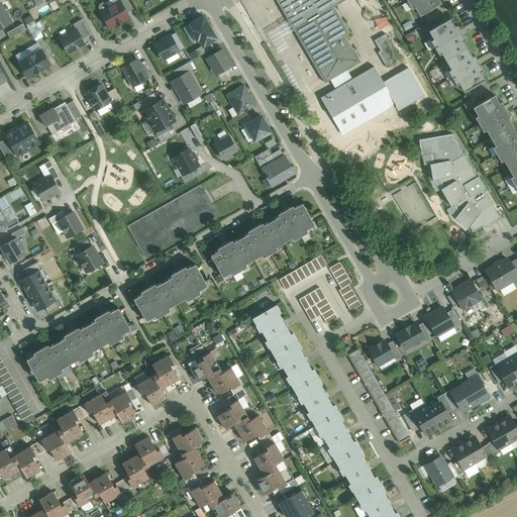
[(127,0),(118,0),(119,1),(126,12),(133,8),(127,0)]
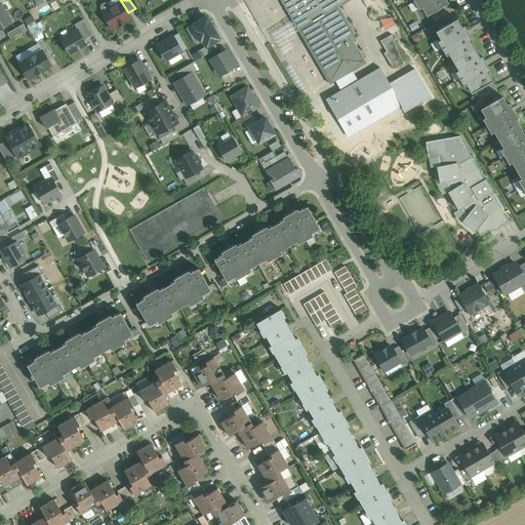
[(280,0),(293,22),(297,30),(329,83),(335,80),(352,71),(366,63),(351,36),(355,33),(339,6),(350,0),(280,0)]
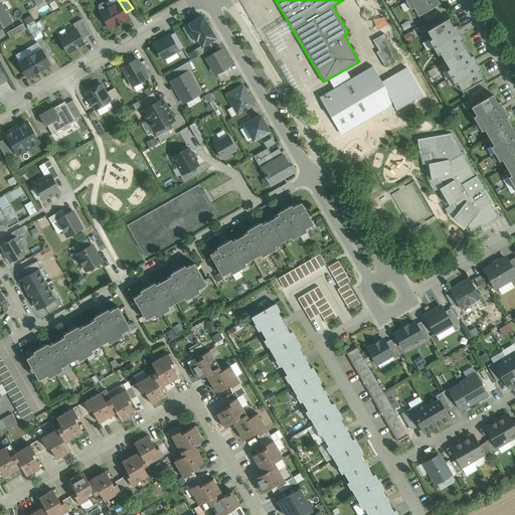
[(404,0),(410,8),(413,6),(418,14),(439,2),(438,0),(404,0)]
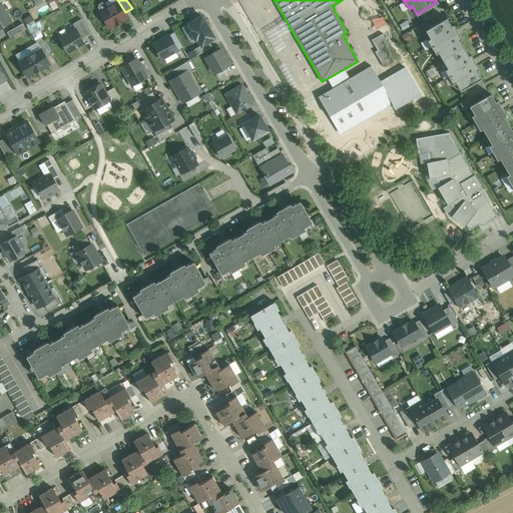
[(118,1),(107,7),(104,3),(102,2),(98,4),(98,7),(100,11),(109,27),(115,24),(115,25),(122,21),(121,20),(127,17),(125,12),(118,1)]
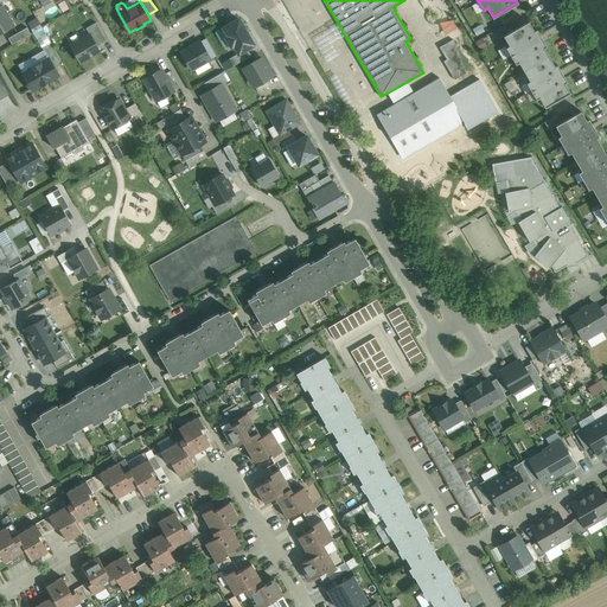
[(1,5),(0,5),(0,32),(13,25),(1,5)]
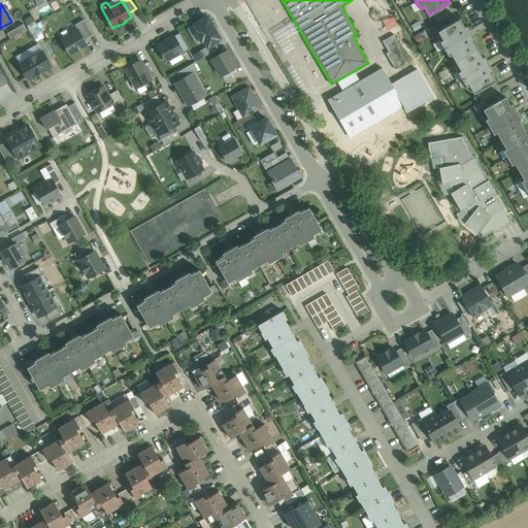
[(382,20),(386,29),(397,25),(394,15),(382,20)]
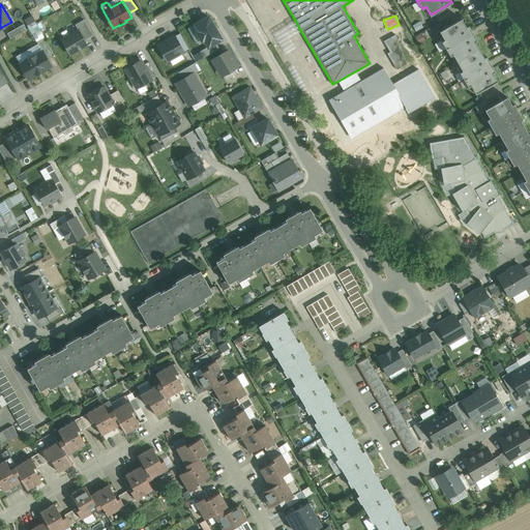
[(208,17),(195,24),(199,31),(197,32),(202,40),(204,39),(208,47),(222,38),(208,17)]
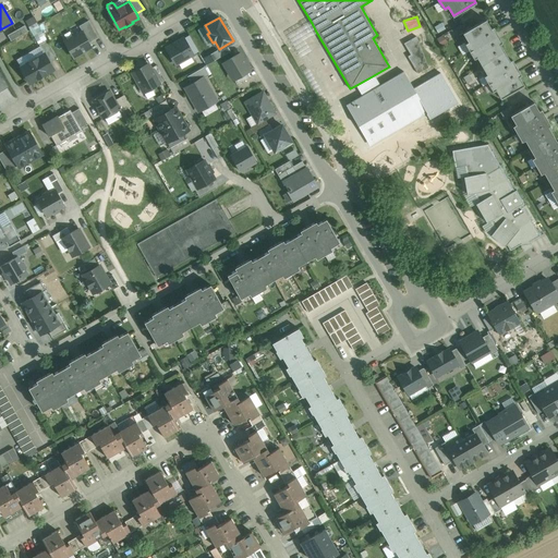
[(473,59),(476,57),(482,65),(505,52),(499,44),(502,41),(494,26),(490,28),(485,20),(463,33),(468,41),(464,44),(473,59)]
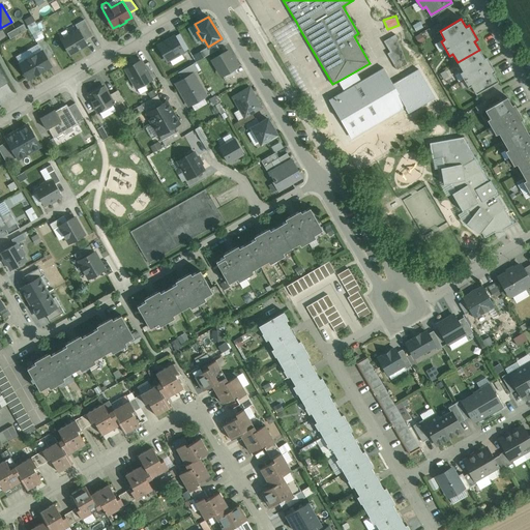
[(84,20),(75,25),(78,30),(84,40),(92,35),(84,20)]
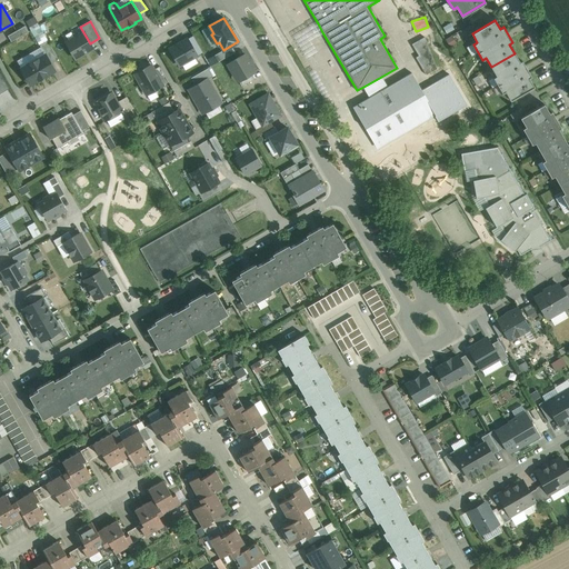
[(25,26),(8,36),(11,41),(28,31),(25,26)]
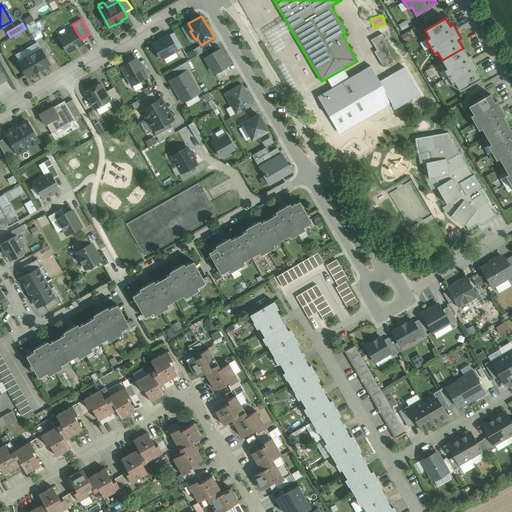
[(75,29),(59,38),(67,52),(84,43),(81,39),(75,29)]
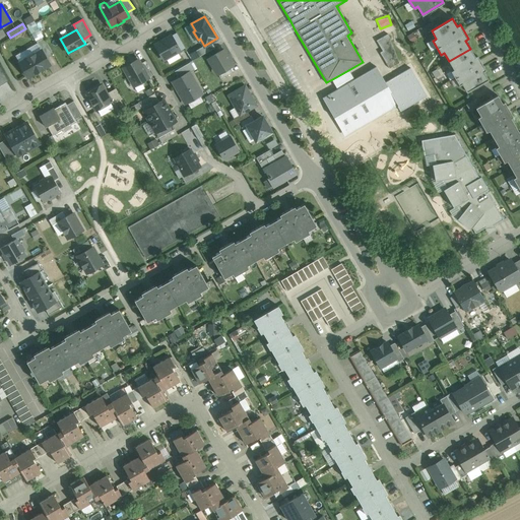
[(388,34),(376,41),(382,51),(380,52),(389,68),(399,63),(388,34)]
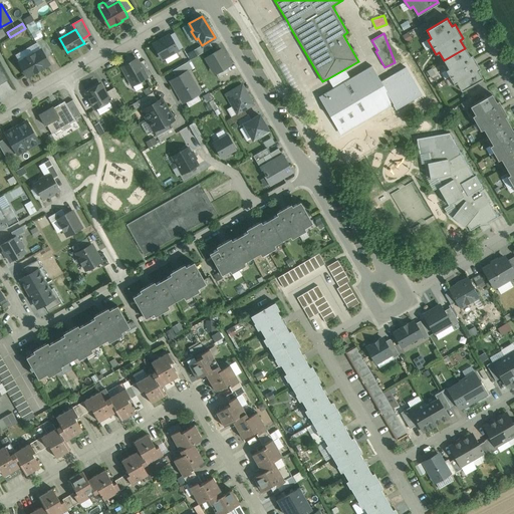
[(169,35),(154,44),(162,59),(178,50),(169,35)]
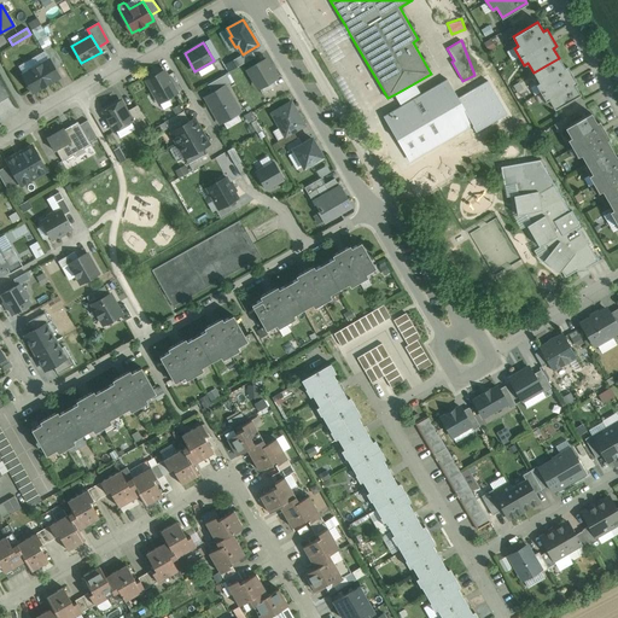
[(63,63),(52,45),(44,50),(50,59),(54,68),(63,63)]
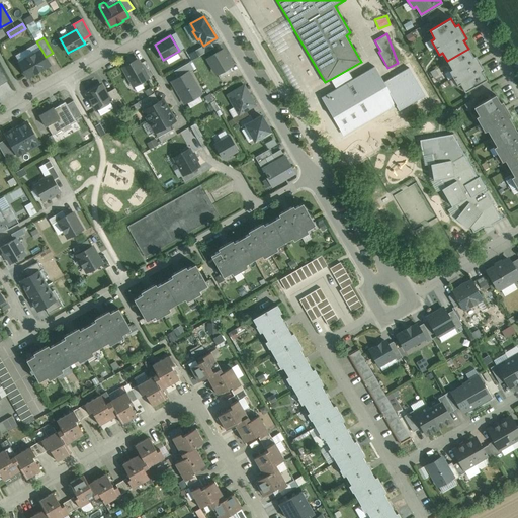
[(457,85),(460,83),(465,91),(486,79),(482,71),(484,70),(476,55),(472,57),(468,49),(447,61),(452,69),(449,71),(457,85)]
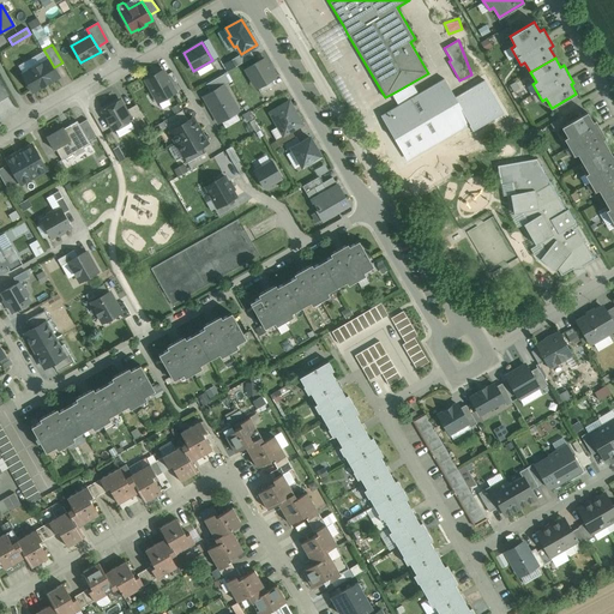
[(49,59),(23,74),(32,90),(59,76),(54,67),(49,59)]
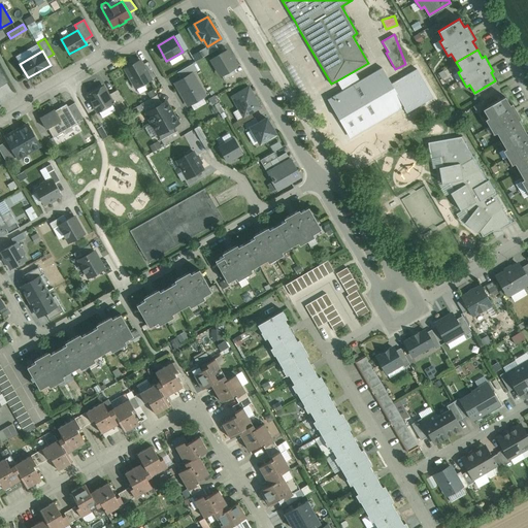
[(227,51),(211,59),(222,74),(236,66),(227,51)]
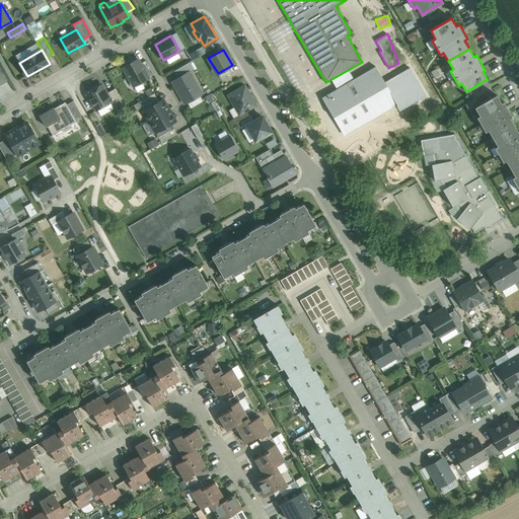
[(140,63),(138,59),(123,68),(134,86),(148,77),(140,63)]
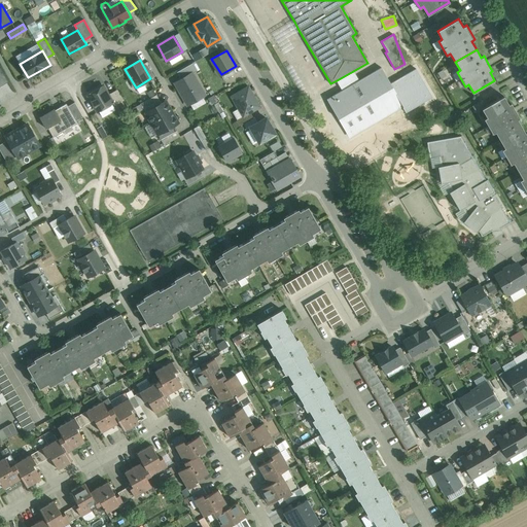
[(155,75),(147,61),(142,64),(150,78),(155,75)]
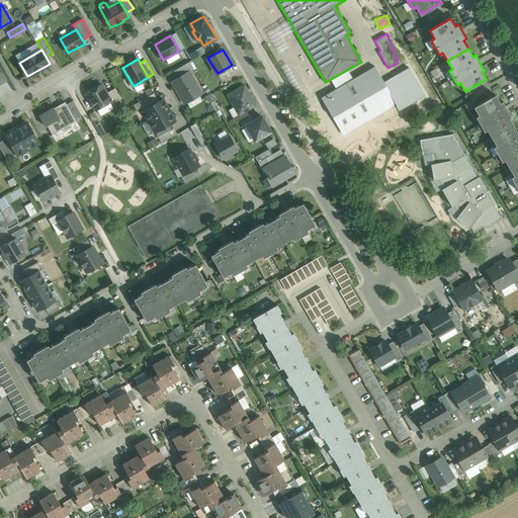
[(352,78),(347,70),(331,79),(336,88),(322,97),(344,136),(398,104),(374,66),(352,78)]
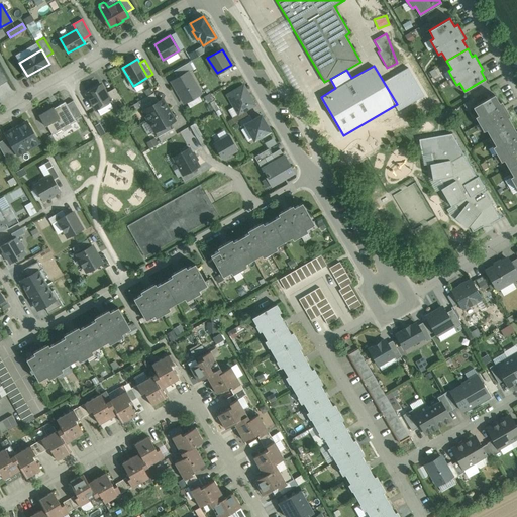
[(189,72),(171,81),(180,95),(184,103),(201,93),(189,72)]
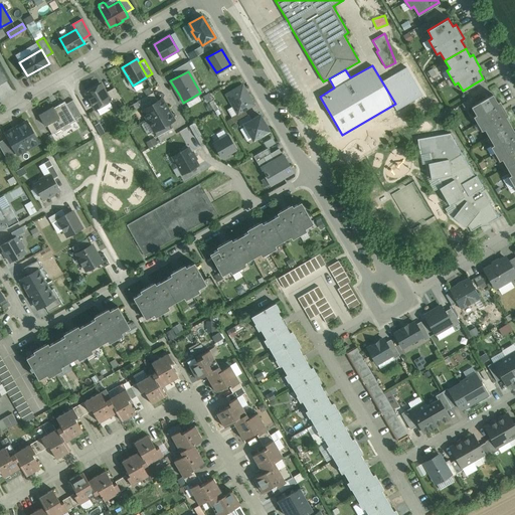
[(106,93),(101,83),(86,93),(95,110),(111,101),(106,93)]
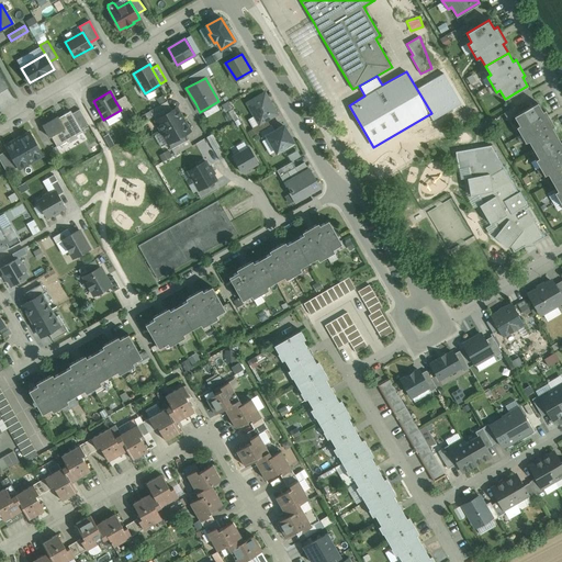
[(277,114),(265,93),(247,103),(259,124),(277,114)]
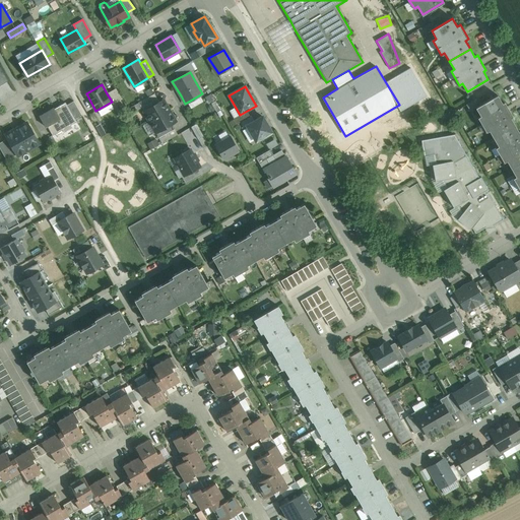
[(116,88),(107,93),(112,102),(113,104),(122,99),(116,88)]
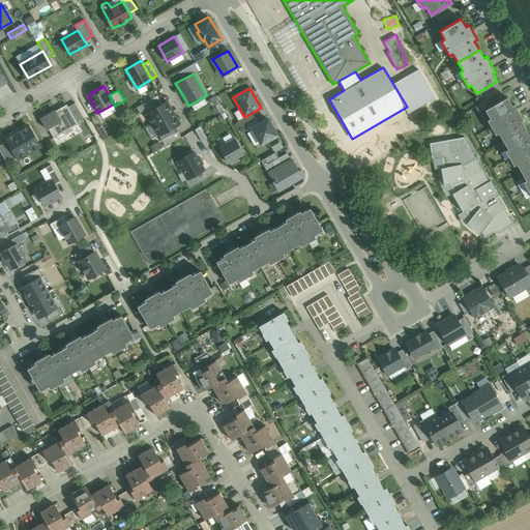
[(157,95),(141,105),(144,110),(160,100),(157,95)]
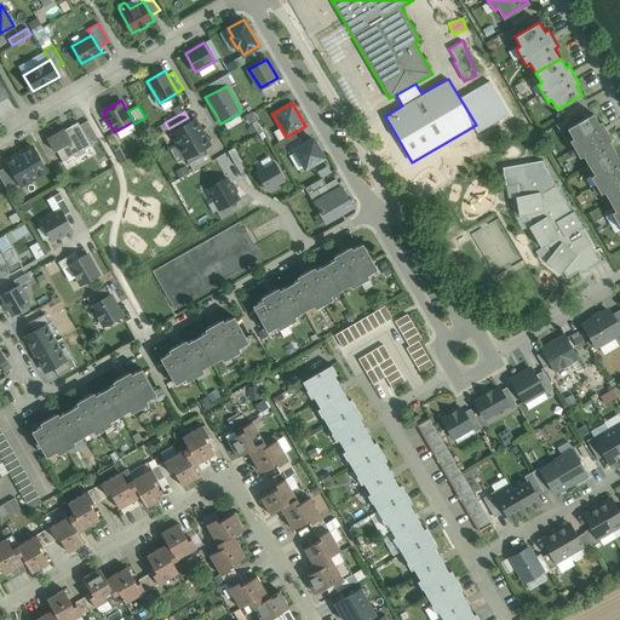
[(579,156),(583,155),(589,165),(614,150),(608,141),(612,138),(602,121),(598,124),(592,113),(567,127),(573,137),(569,139),(579,156)]
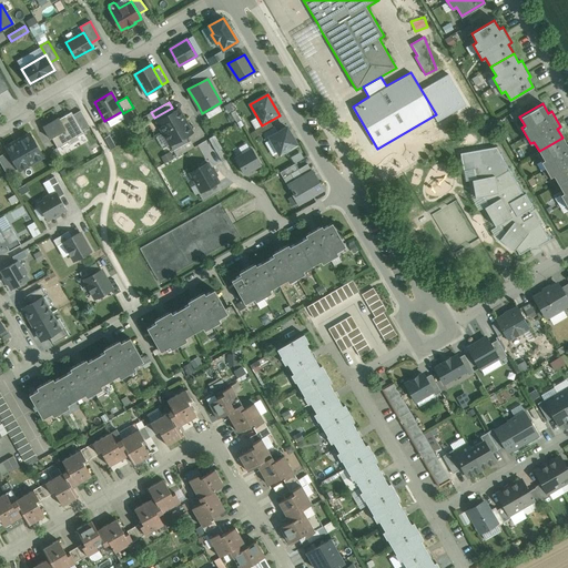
[(179,109),(156,121),(163,133),(185,120),(179,109)]
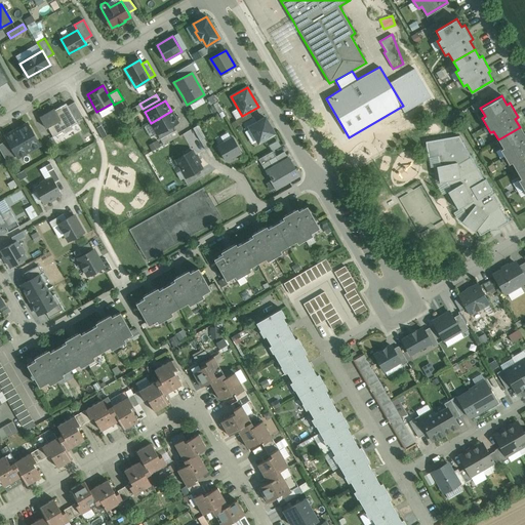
[(67,102),(42,116),(54,137),(79,123),(77,120),(69,107),(67,102)]
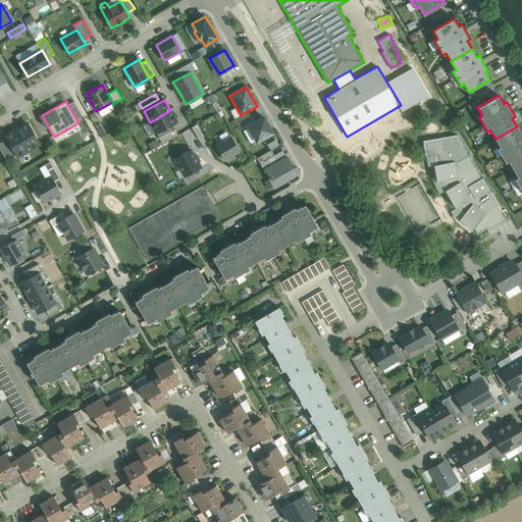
[(68,106),(76,119),(83,116),(74,102),(68,106)]
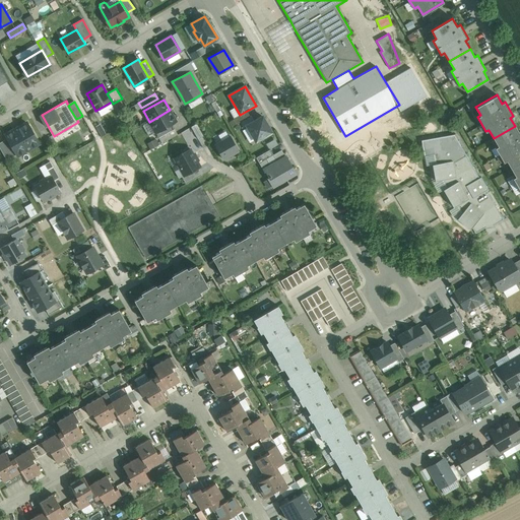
[(170,110),(149,122),(155,132),(172,123),(176,121),(170,110)]
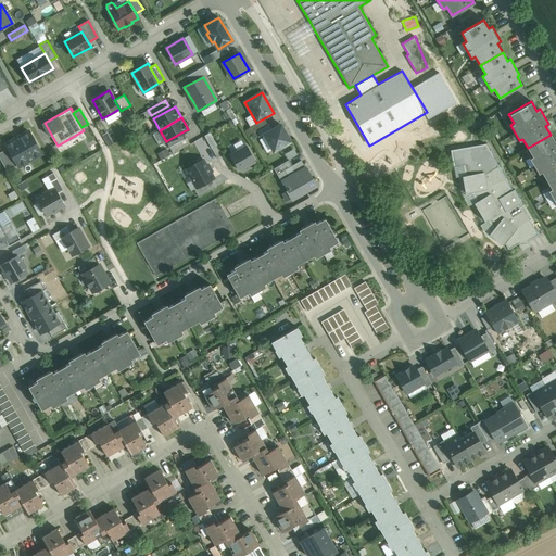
[(280,124),(264,134),(274,151),(290,141),(280,124)]
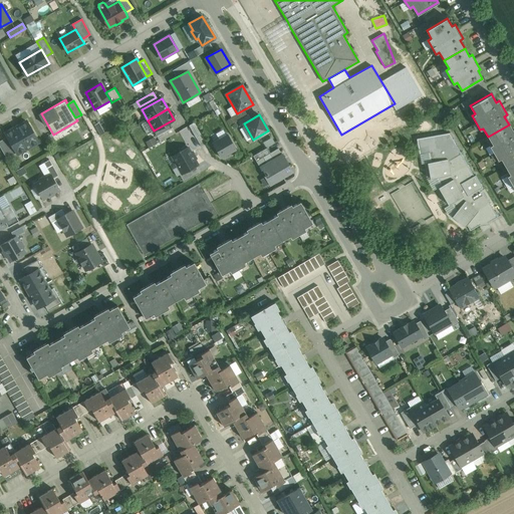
[(38,141),(27,121),(6,134),(7,137),(16,152),(17,154),(38,141)]
